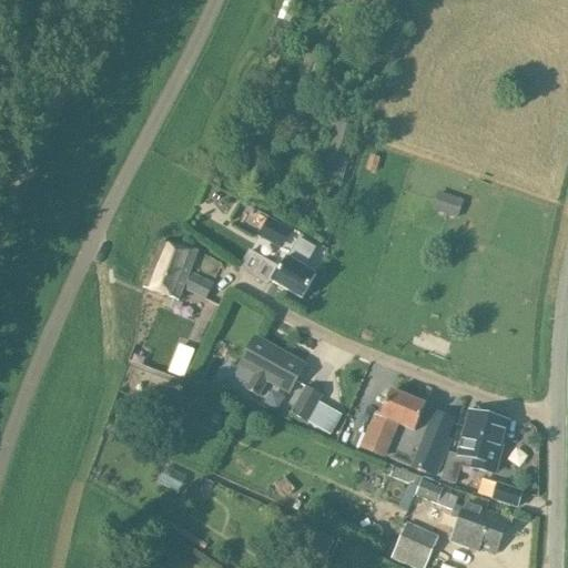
[(399,0),(375,0),(374,7),(395,13),(399,0)]
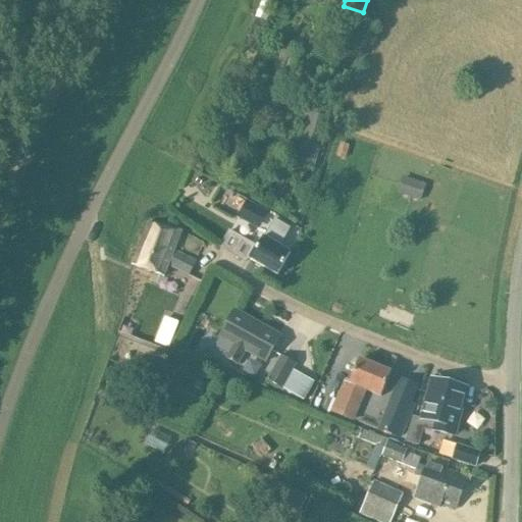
[(328,119),(316,116),(305,151),(300,150),(296,162),(314,167),(328,119)]
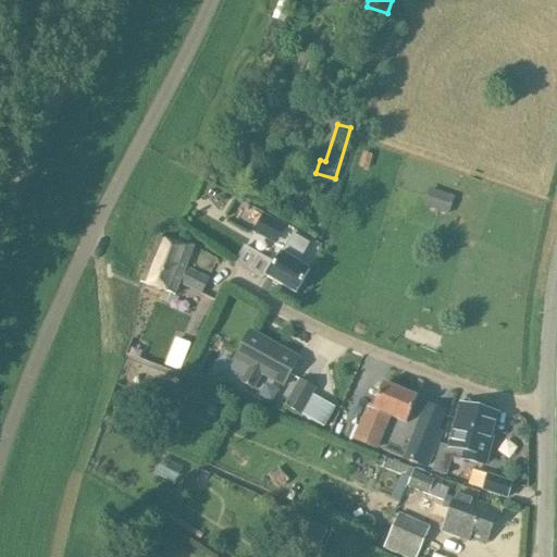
[(430,190),(423,209),(448,217),(454,198),(430,190)]
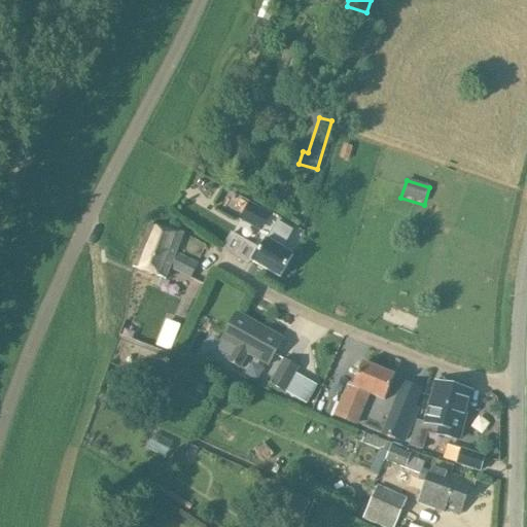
[(262,243),(274,210),(249,201),(237,234),(262,243)]
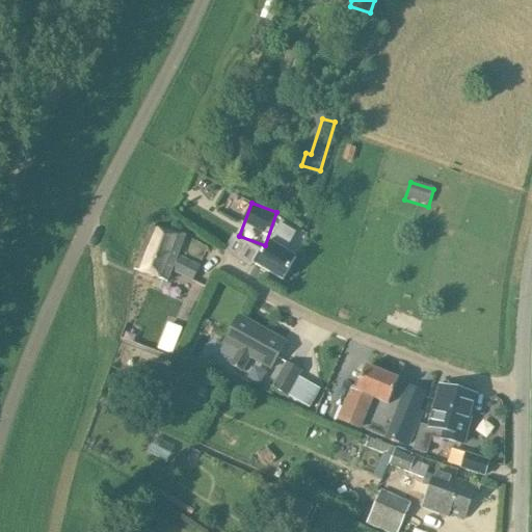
[(296,234),(280,223),(255,265),(283,282),(296,260),(285,253),(296,234)]
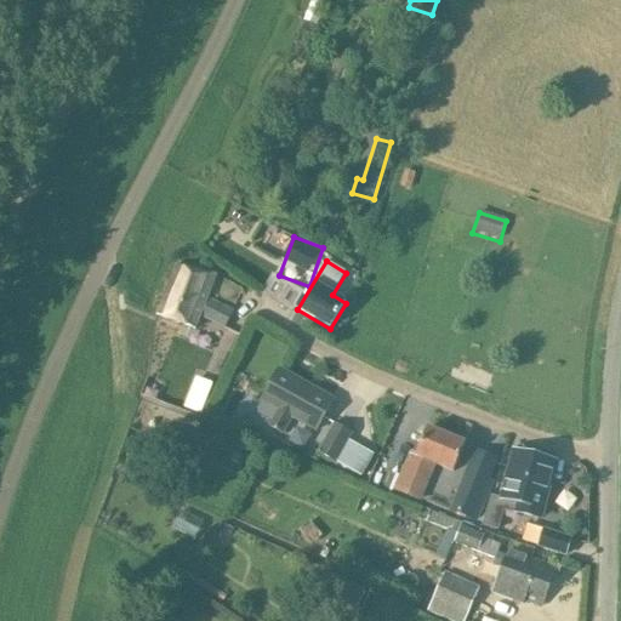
[(198,271),(176,263),(154,314),(195,330),(200,318),(226,330),(234,312),(208,297),(217,274),(200,266),(198,271)]
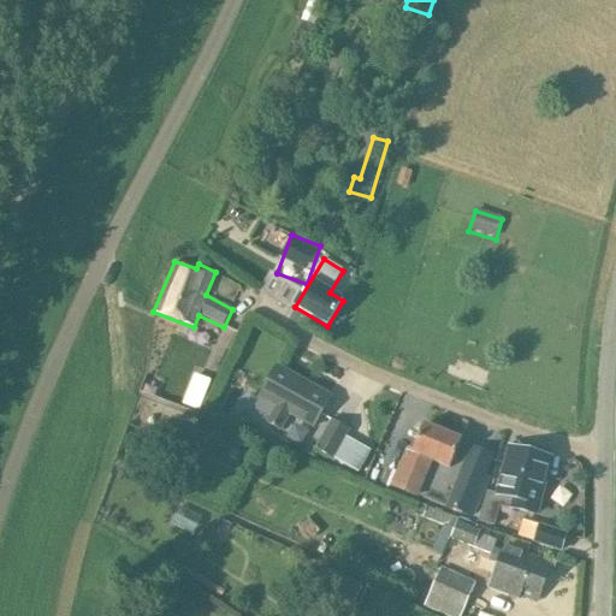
[(331,397),(277,367),(260,397),(276,407),(266,424),(282,432),(291,415),(314,427),(331,397)]
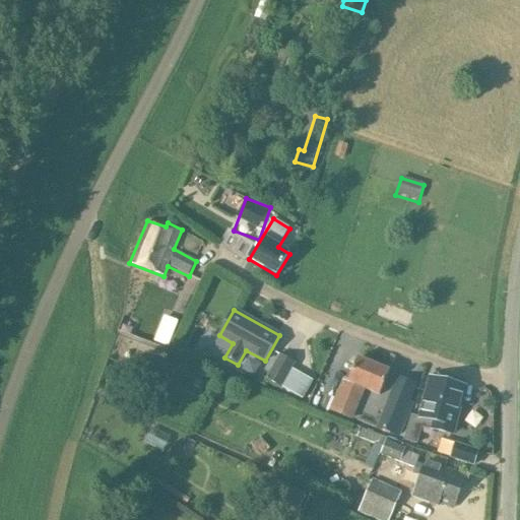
[(144,316),(131,311),(123,336),(136,340),(144,316)]
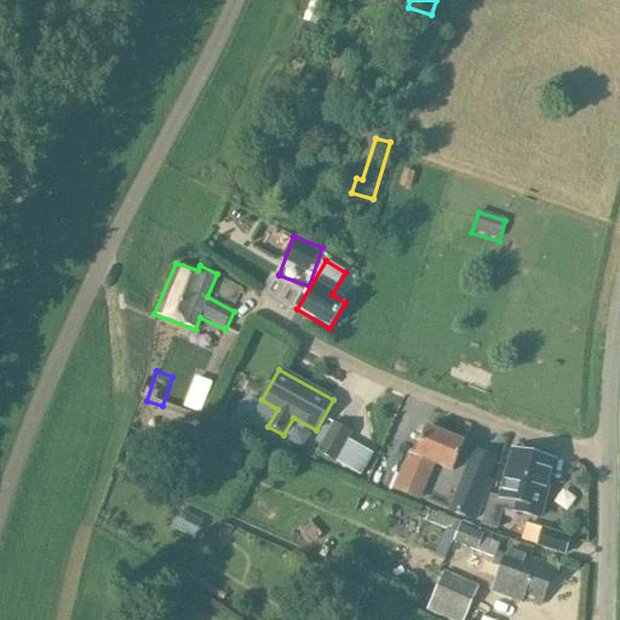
[(316,453),(334,464),(352,434),(333,423),(316,453)]
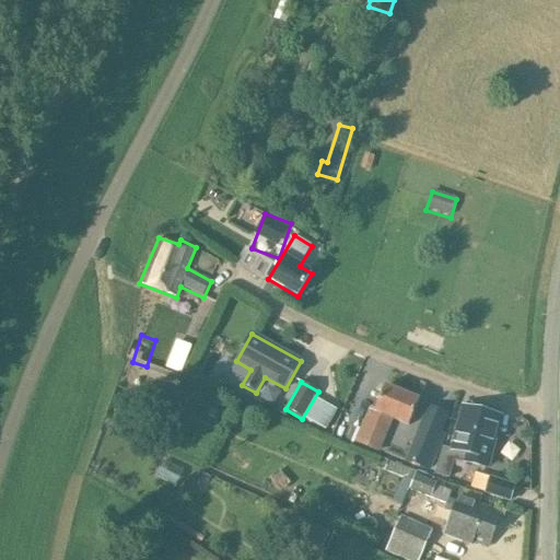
[(420,401),(385,386),(375,409),(370,407),(356,442),(380,452),(393,419),(409,426),(420,401)]
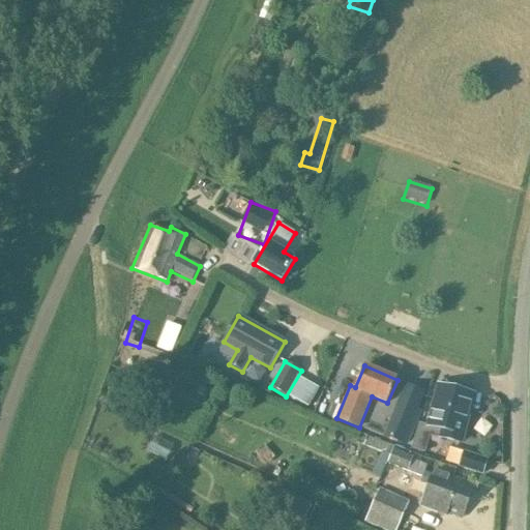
[(156,371),(151,382),(163,387),(168,376),(156,371)]
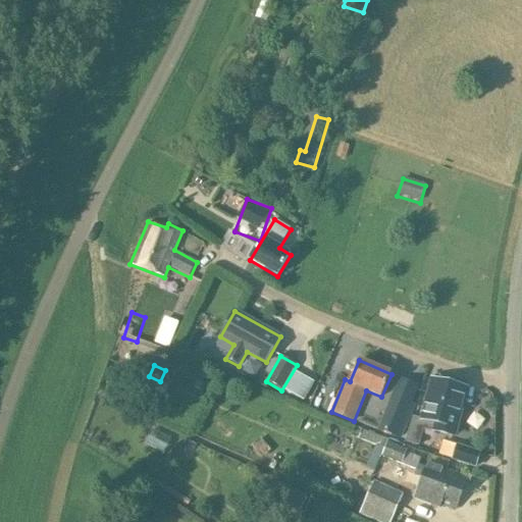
[(418,385),(400,378),(379,428),(398,435),(418,385)]
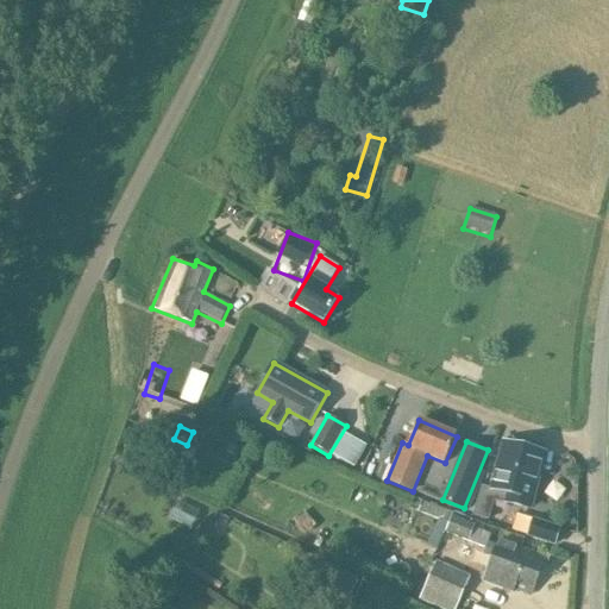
[(489,496),(527,506),(541,451),(503,441),(489,496)]
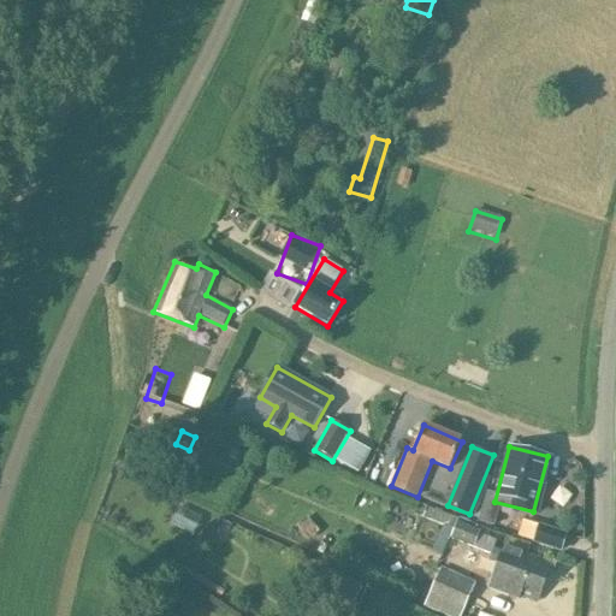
[(498,564),(502,552),(493,549),(497,540),(479,534),(480,529),(457,522),(458,519),(427,507),(422,519),(454,529),(450,539),(491,554),(489,561),(498,564)]
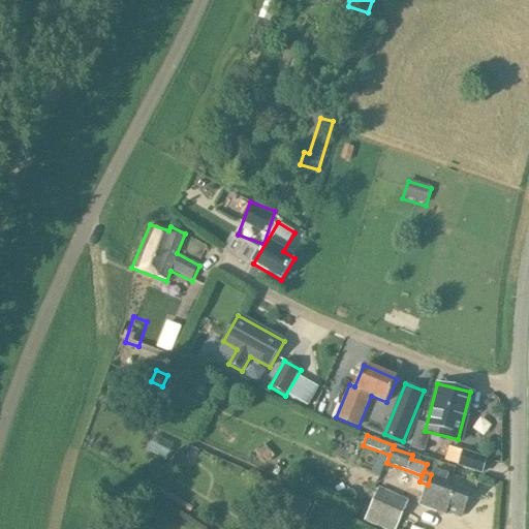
[(192,444),(182,466),(191,470),(200,448),(192,444)]
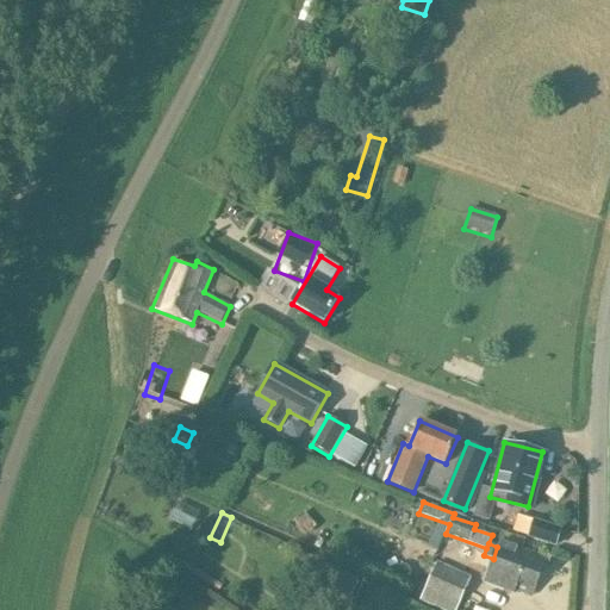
[(560,528),(531,520),(528,535),(555,542),(560,528)]
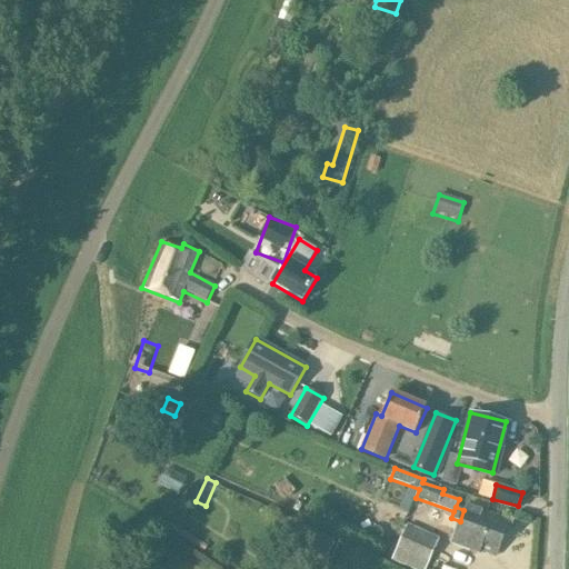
[(463,510),(460,521),(451,543),(478,553),(480,549),(496,556),(508,521),(466,505),(463,510)]
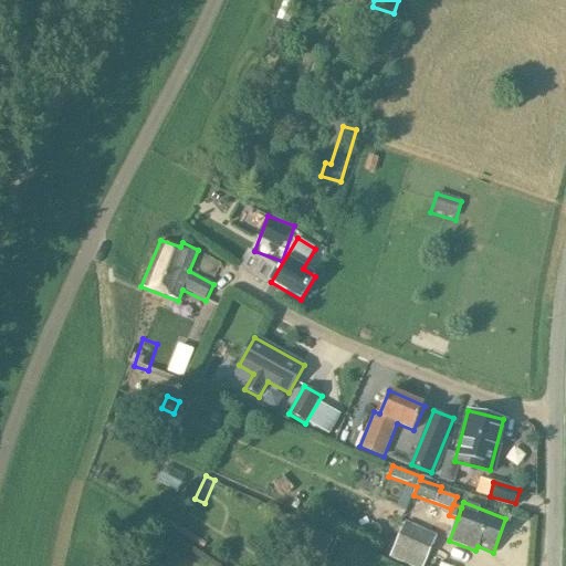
[(423,565),(438,535),(406,521),(389,558),(407,565),(423,565)]
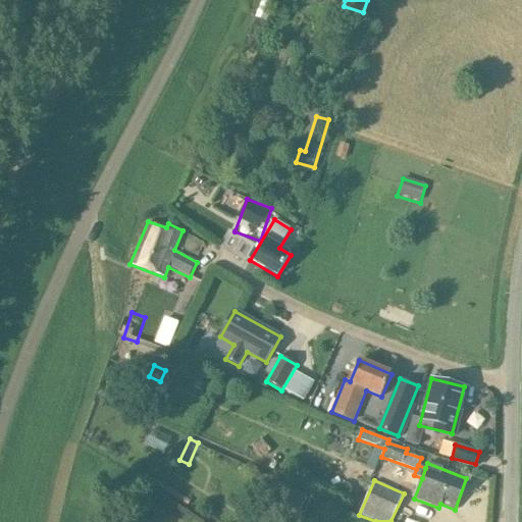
[(340,487),(337,492),(340,497),(345,499),(349,497),(351,492),(349,487),(345,485),(340,487)]
